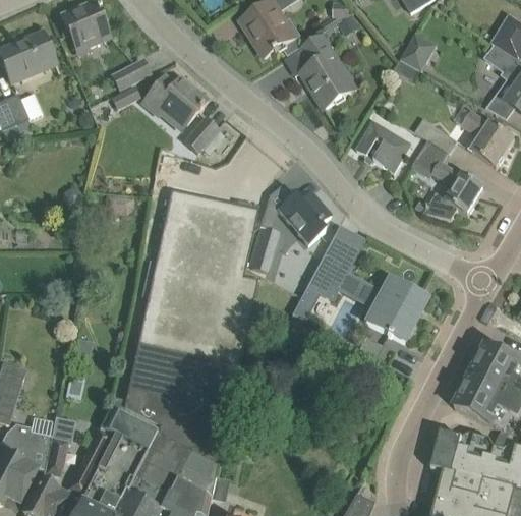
[(76,47),(90,41),(108,33),(99,11),(101,10),(99,6),(97,7),(94,0),(62,13),(76,47)]
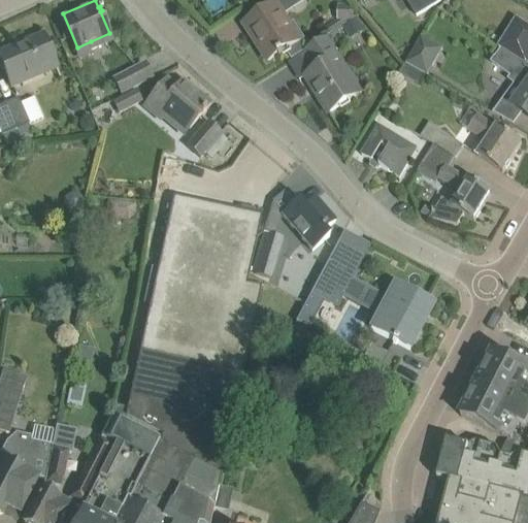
[(295,18),(289,21),(276,1),(244,21),(268,58),(300,38),(305,35),(295,18)]
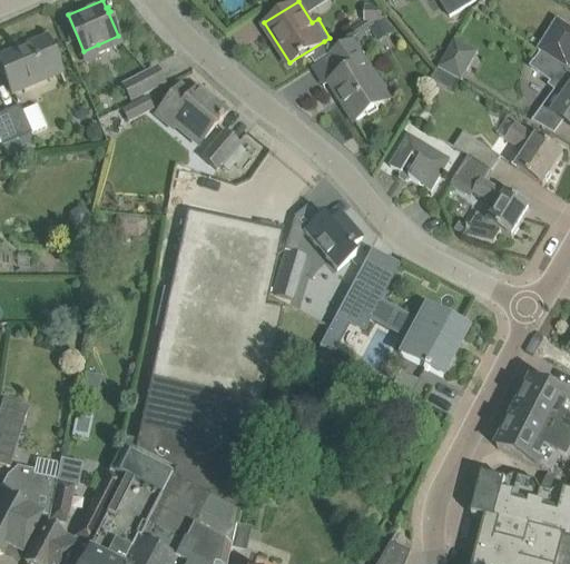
[(383,6),(370,5),(369,15),(382,16),(383,6)]
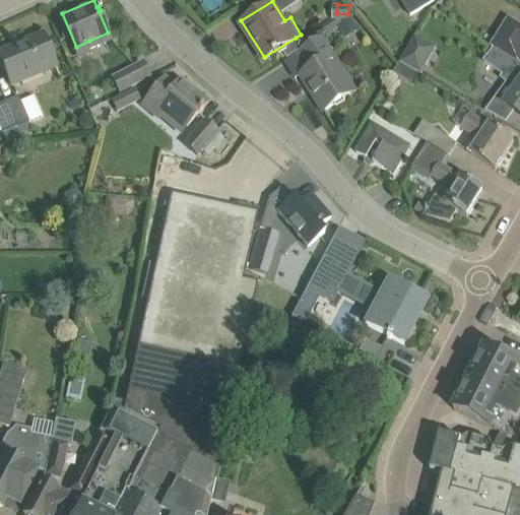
[(519,20),(508,13),(490,42),(494,45),(518,60),(519,57),(519,20)]
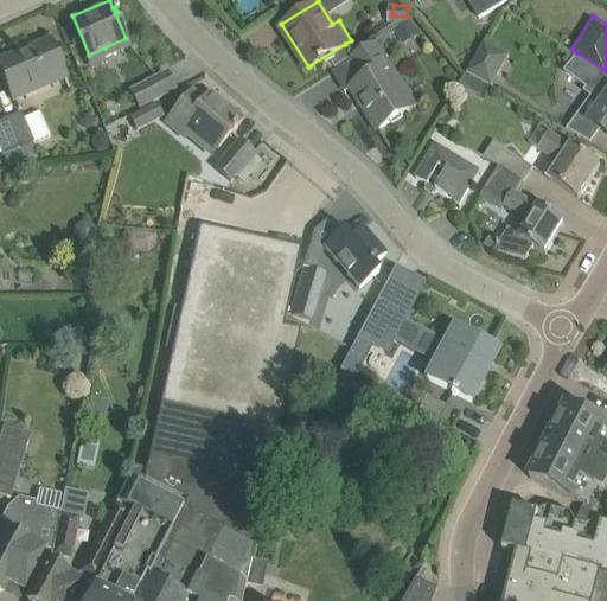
[(413,18),(397,29),(404,39),(420,29),(413,18)]
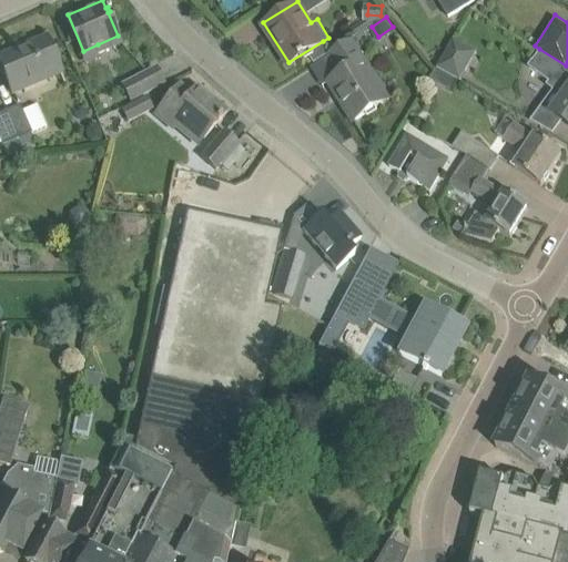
[(59,64),(54,54),(46,33),(0,52),(0,59),(12,89),(32,81),(30,77),(59,64)]
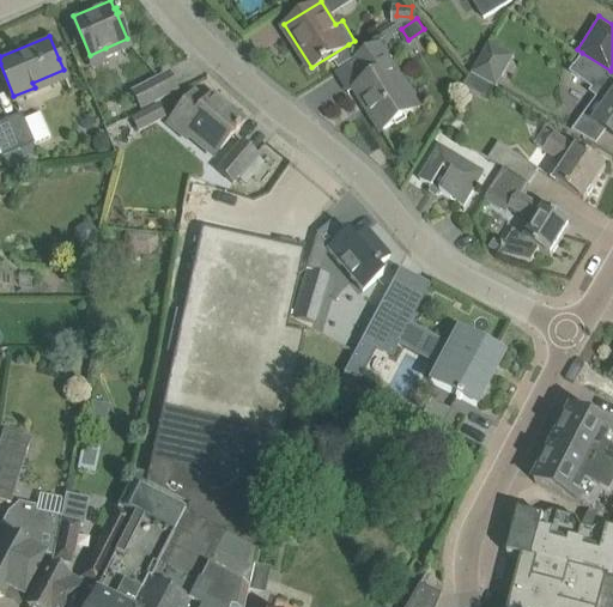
[(472,70),(492,80),(497,83),(515,52),(490,38),(472,70)]
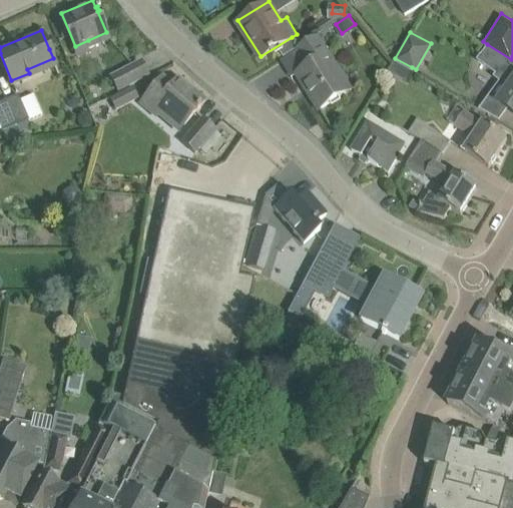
[(319,106),(336,96),(346,89),(331,64),(336,61),(318,34),(298,46),(309,63),(299,69),(312,90),(310,92),(319,106)]
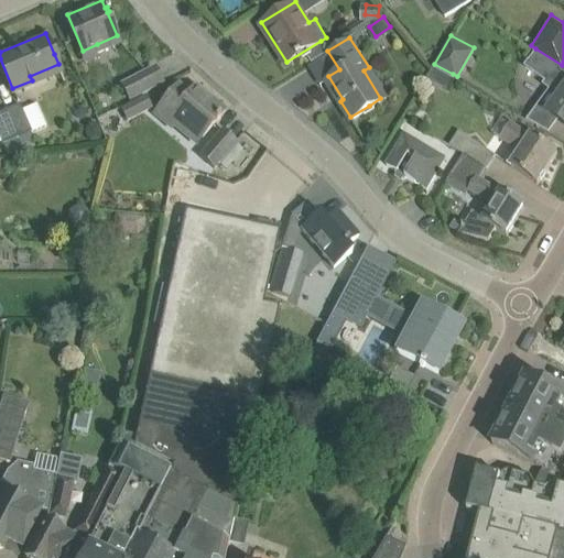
[(563,65),(562,65),(535,48),(524,63),(545,77),(542,80),(549,85),(538,101),(563,120),(563,65)]
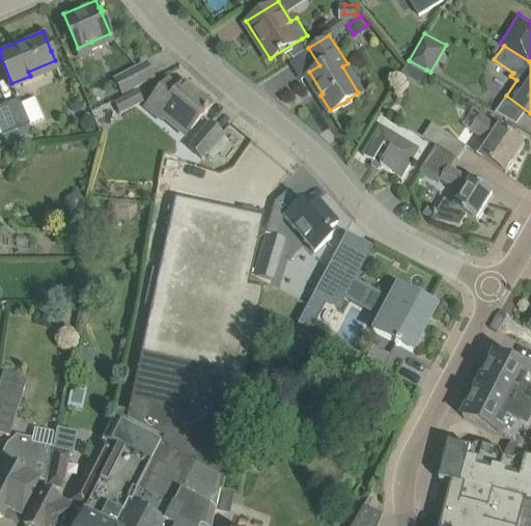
[(420,80),(426,70),(409,60),(402,71),(420,80)]
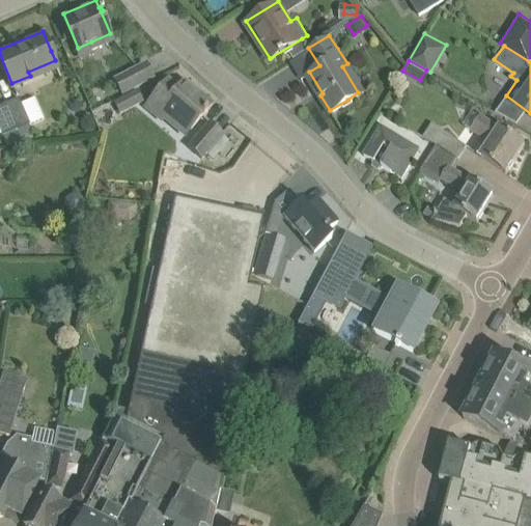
[(114,77),(121,90),(151,74),(145,61),(114,77)]
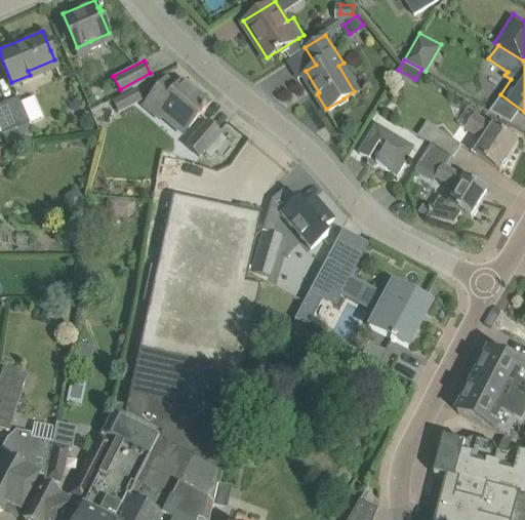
[(153,74),(136,85),(143,93),(159,83),(153,74)]
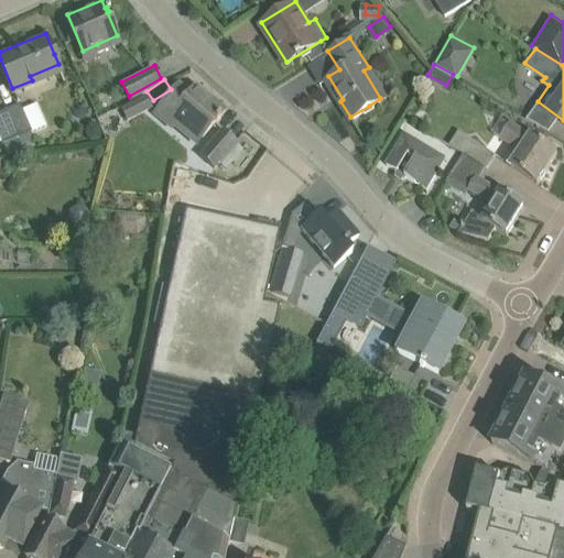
[(204,132),(216,118),(220,113),(219,112),(225,107),(196,83),(190,90),(179,81),(155,109),(173,123),(182,112),(204,132)]
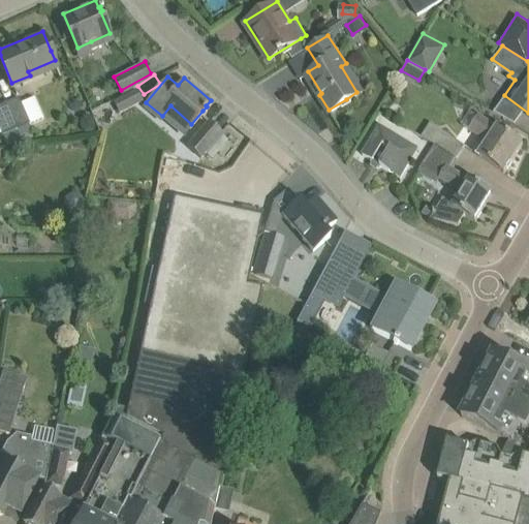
[(120,110),(143,97),(135,84),(113,96),(120,110)]
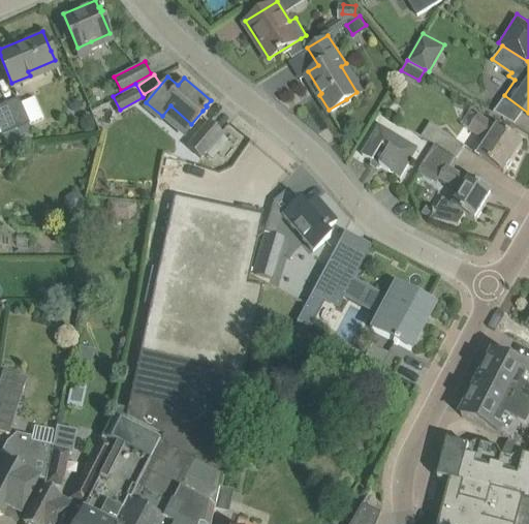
[(32,129),(28,121),(30,120),(19,93),(5,99),(20,134),(32,129)]
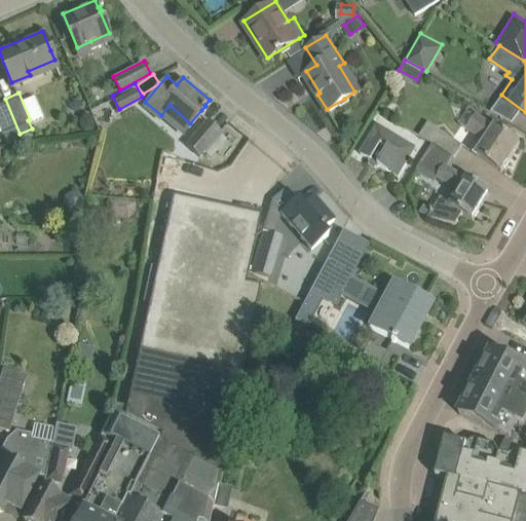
[(20,134),(5,99),(0,101),(0,125),(2,132),(3,131),(8,143),(21,138),(20,134)]
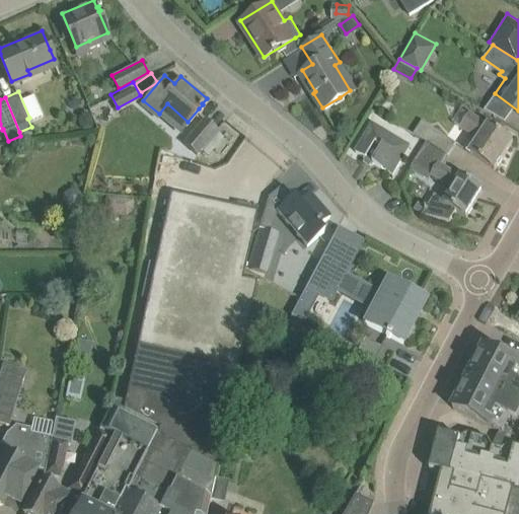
[(513,138),(497,127),(470,109),(460,124),(479,136),(470,149),(495,165),(513,138)]
